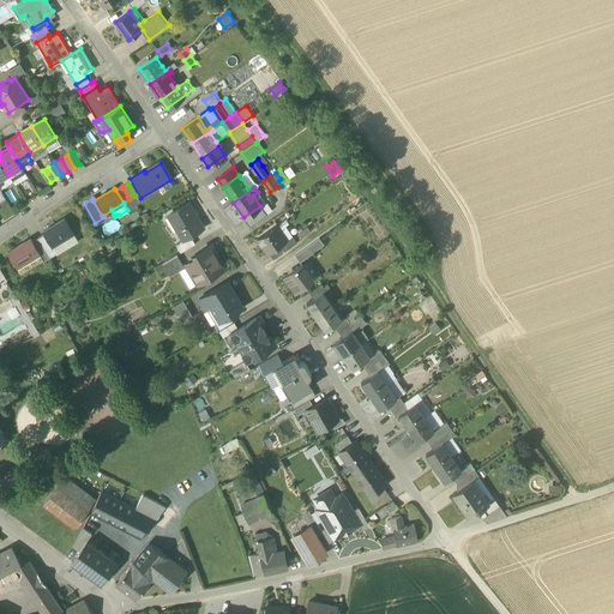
[(169,214),(184,238),(190,234),(203,227),(188,203),(169,214)]
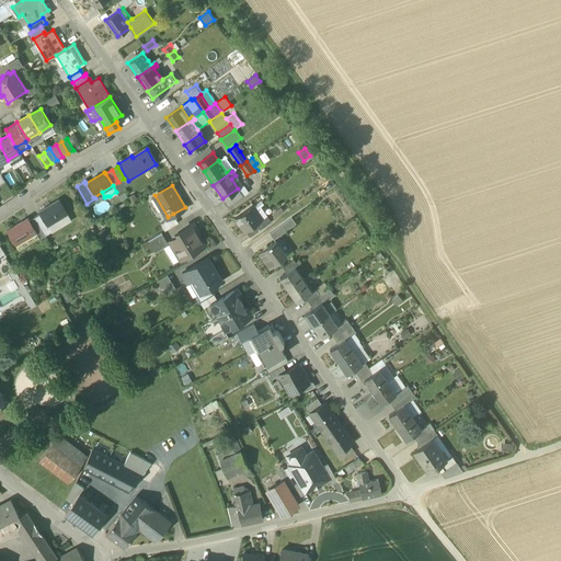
[(243,196),(238,189),(222,198),(228,206),(243,196)]
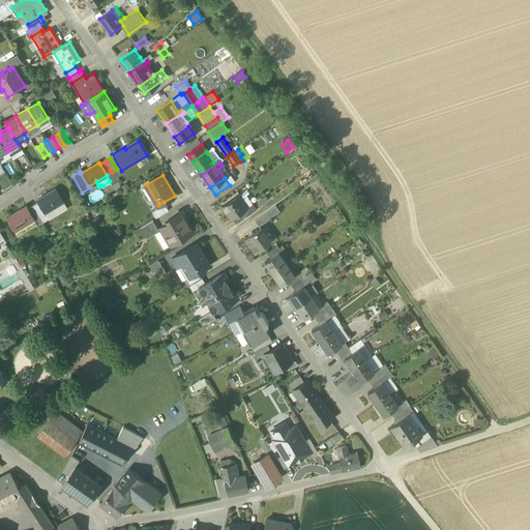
[(38,202),(45,212),(63,202),(55,188),(37,200),(38,202)]
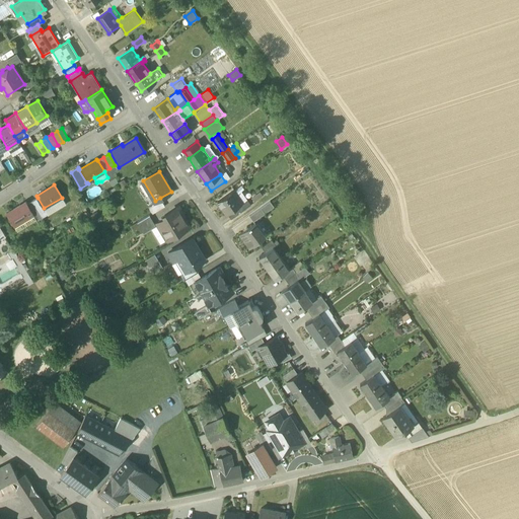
[(240,184),(235,189),(237,193),(241,190),(243,189),(240,184)]
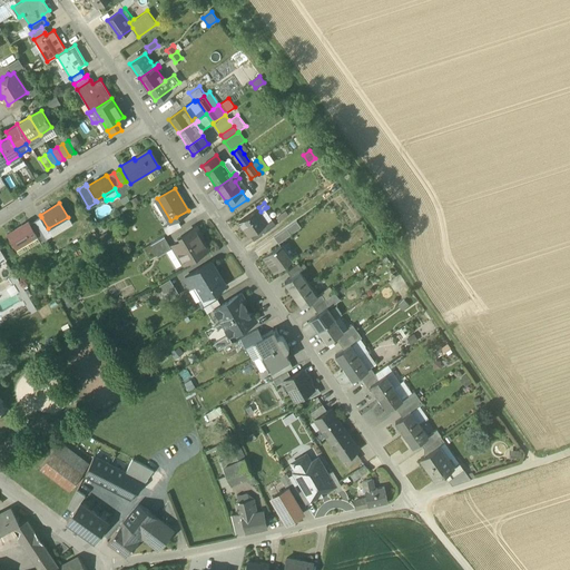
[(239,220),(249,235),(251,234),(262,226),(266,223),(266,222),(259,213),(261,212),(258,207),(239,220)]
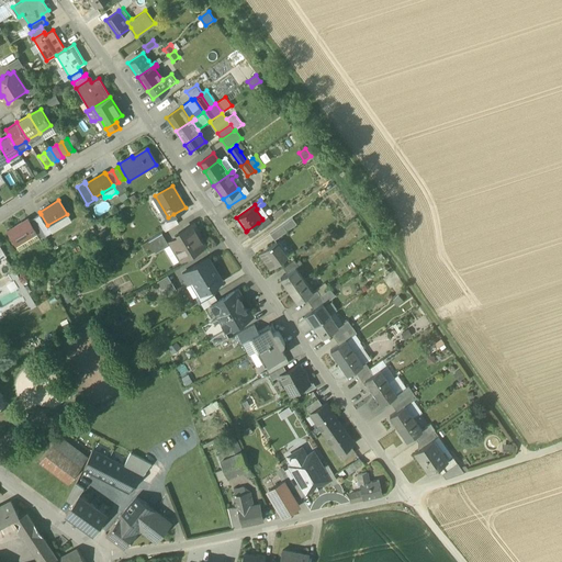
[(257,209),(256,210),(262,218),(268,214),(261,205),(257,209)]
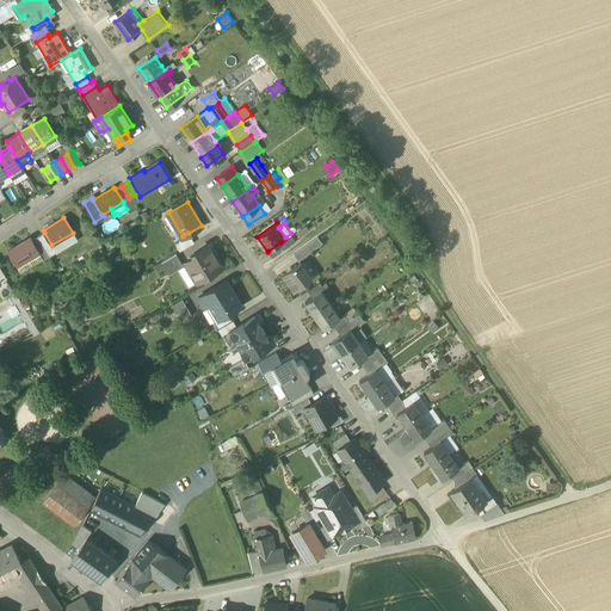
[(296,233),(300,238),(309,230),(306,226),(296,233)]
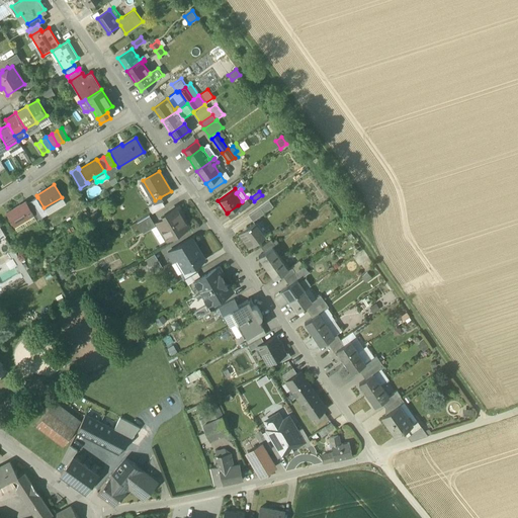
[(37,197),(31,200),(38,211),(41,217),(48,213),(44,207),(37,197)]
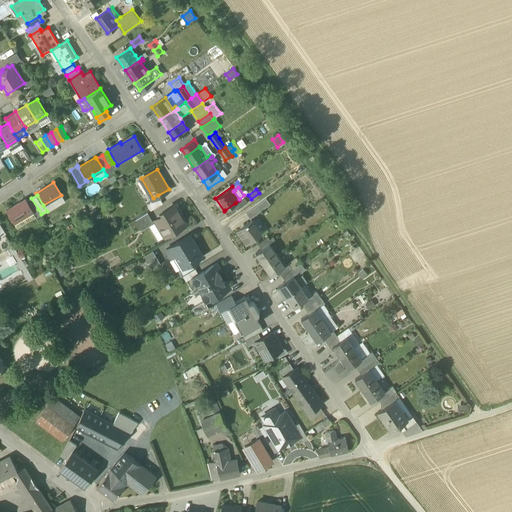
[(64,201),(61,195),(43,205),(47,211),(47,212),(64,201)]
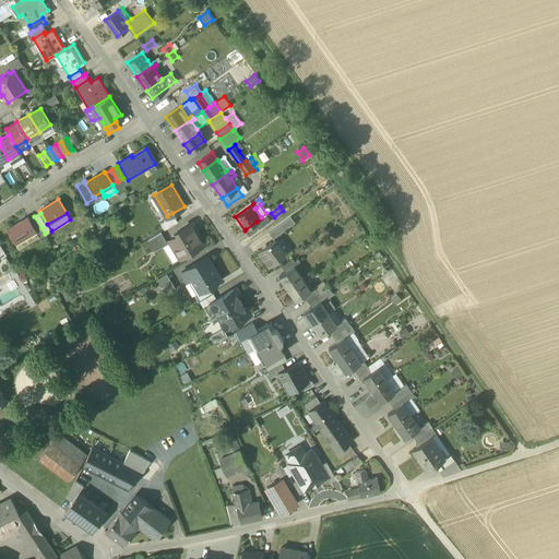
[(159,221),(165,229),(177,222),(173,213),(167,216),(159,221)]
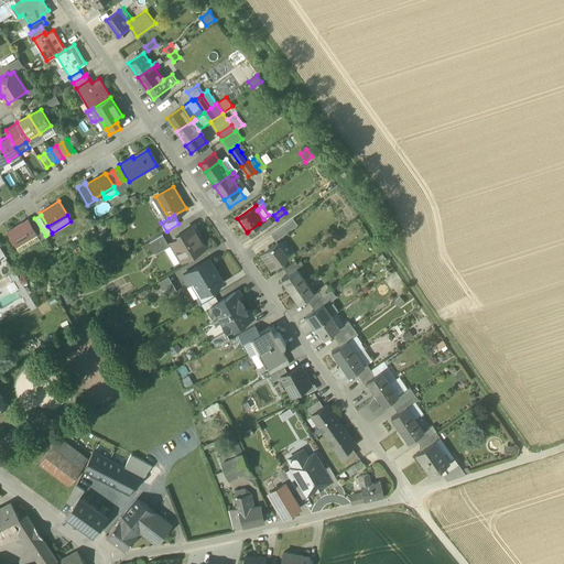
[(263,220),(259,224),(262,229),(273,221),(269,215),(263,219),(263,220)]
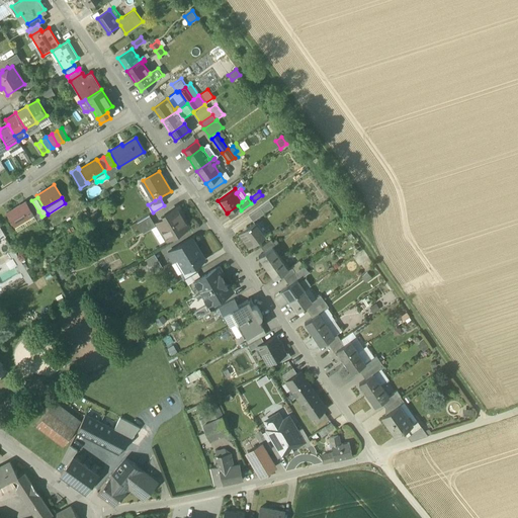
[(33,214),(38,211),(31,200),(26,203),(33,214)]
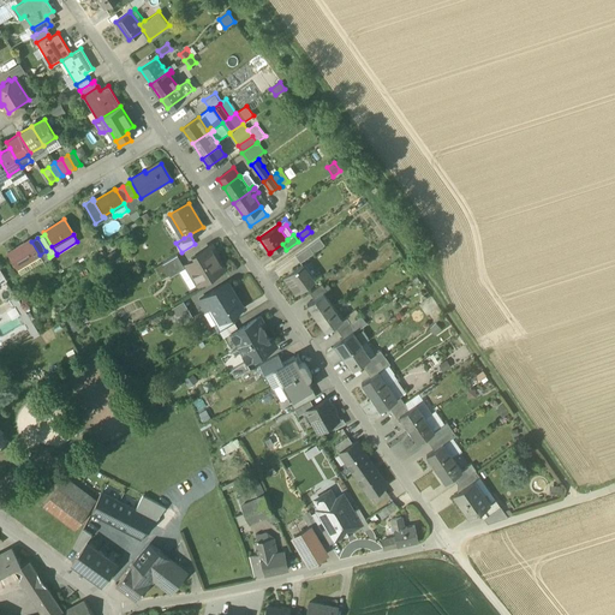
[(296,256),(299,262),(324,244),(320,238),(296,256)]
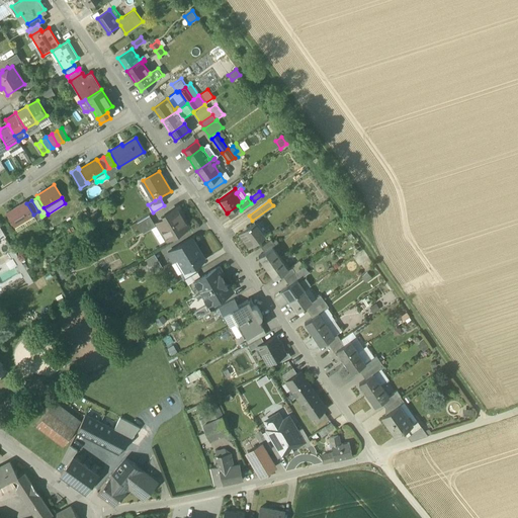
[(6,213),(14,226),(33,214),(26,203),(25,201),(6,213)]
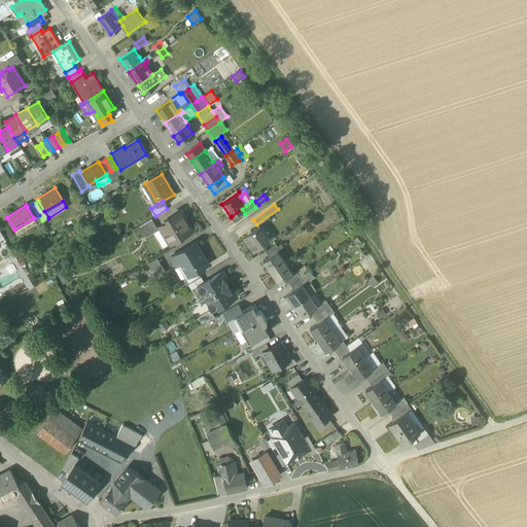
[(236,221),(245,214),(242,209),(232,216),(236,221)]
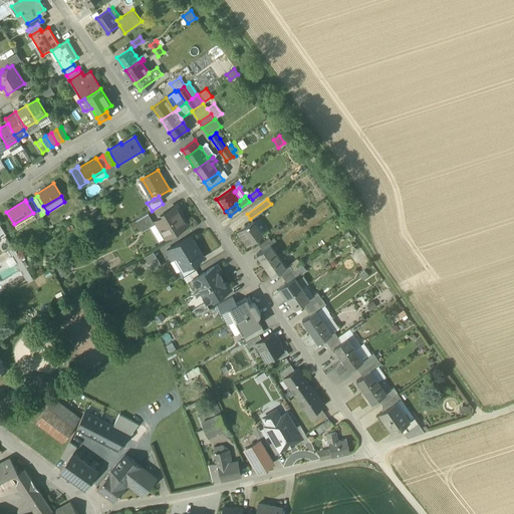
[(162,229),(166,236),(187,224),(175,205),(163,212),(164,215),(156,220),(161,229),(162,229)]
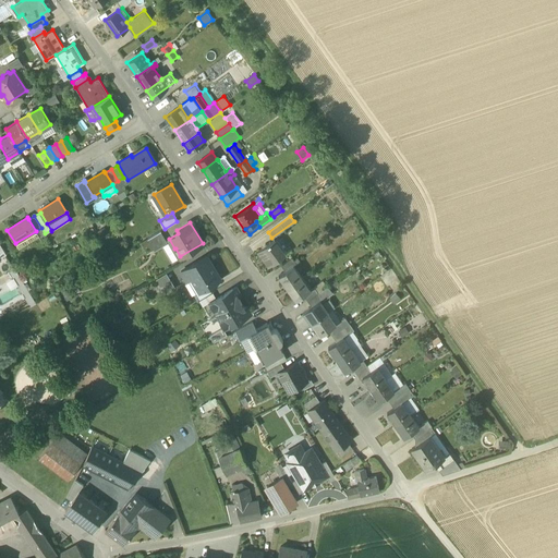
[(39,237),(40,238),(46,234),(45,233),(41,228),(36,231),(38,235),(39,237)]
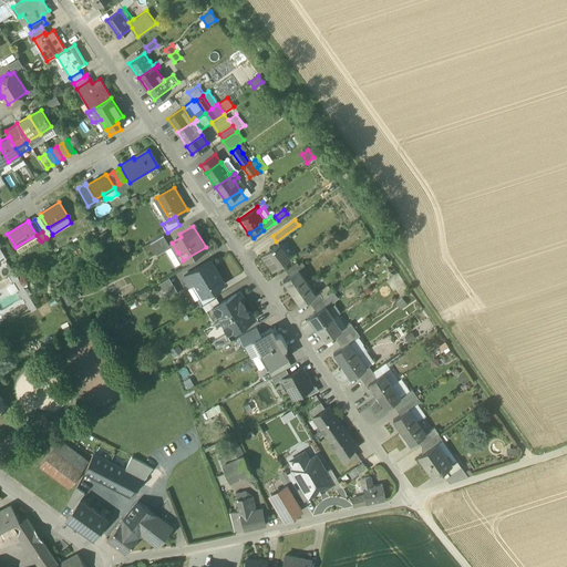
[(39,239),(37,235),(16,247),(19,253),(38,241),(38,240),(39,239)]
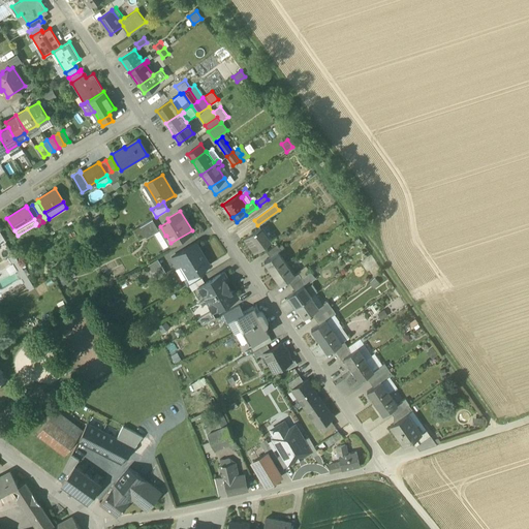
[(139,226),(146,237),(158,229),(152,219),(139,226)]
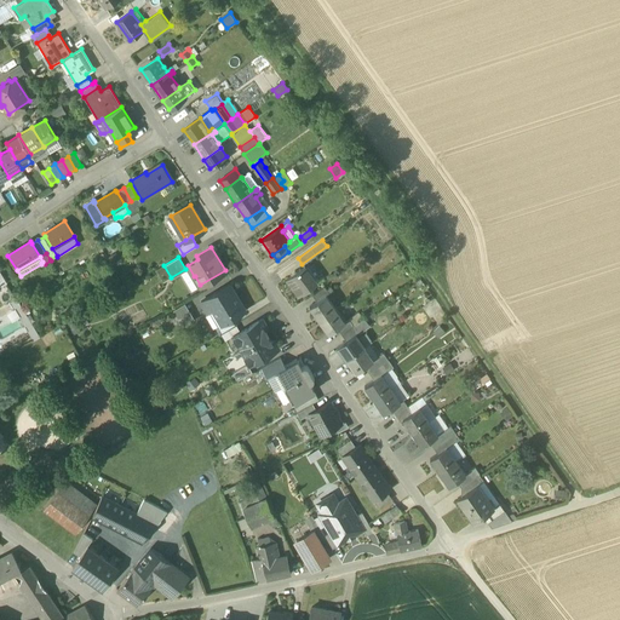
[(286,279),(298,296),(316,283),(304,267),(286,279)]
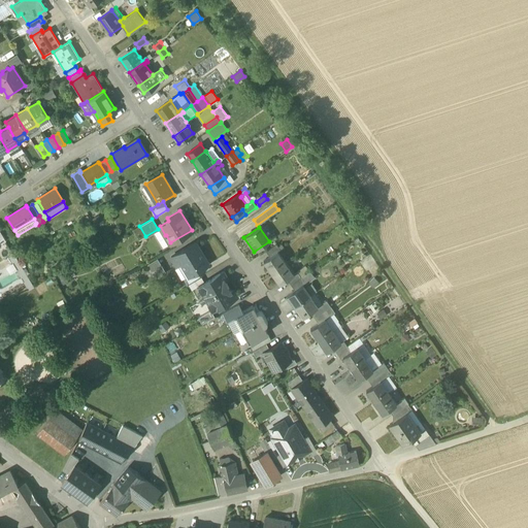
[(191,272),(192,273),(198,270),(208,263),(196,241),(171,256),(176,266),(185,262),(191,272)]
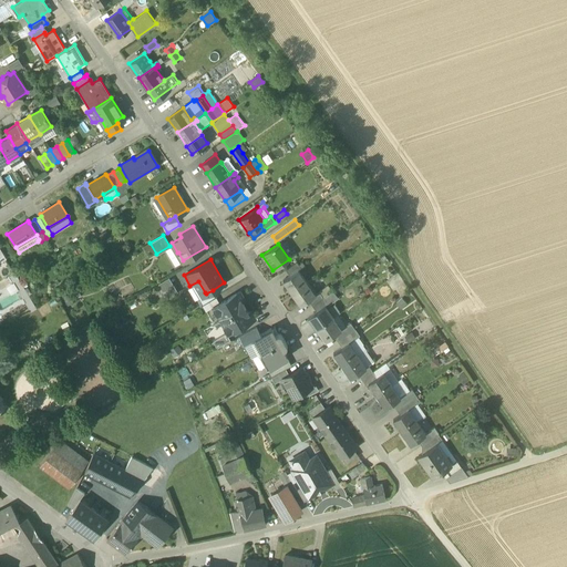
[(286,269),(289,275),(298,269),(298,270),(300,268),(296,261),(286,269)]
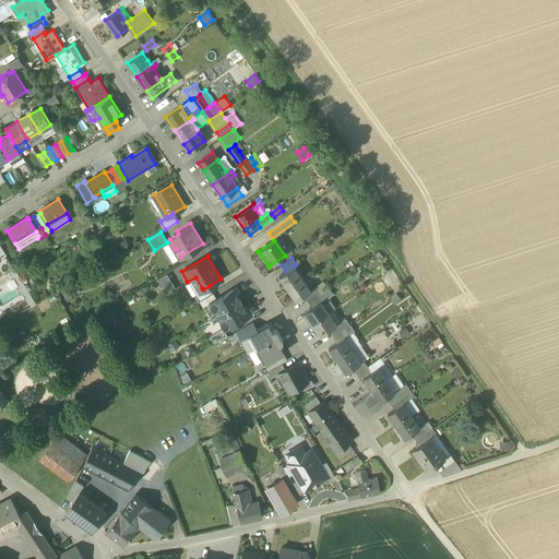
[(278,276),(287,288),(302,278),(294,266),(294,265),(285,271),(278,276)]
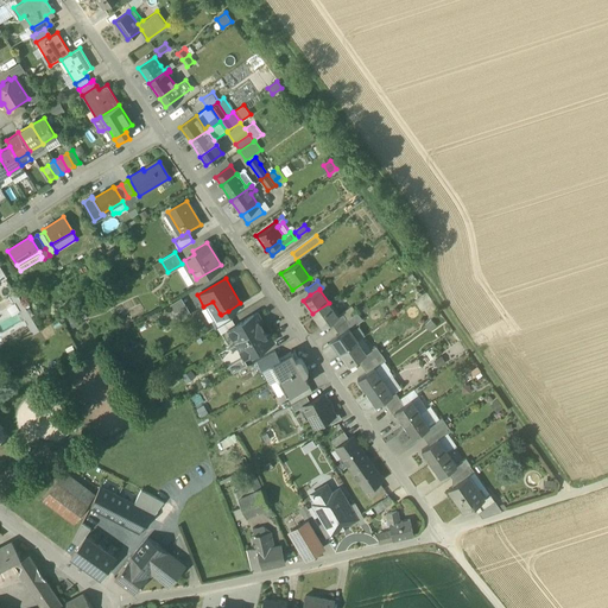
[(14,304),(19,312),(25,321),(33,336),(39,333),(16,293),(10,297),(14,304)]
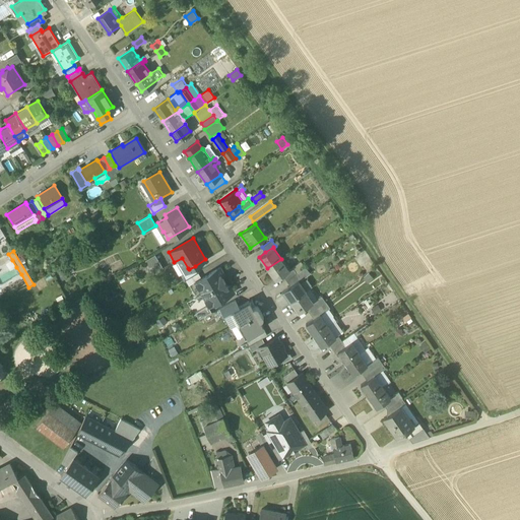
[(145,260),(153,273),(163,267),(154,254),(145,260)]
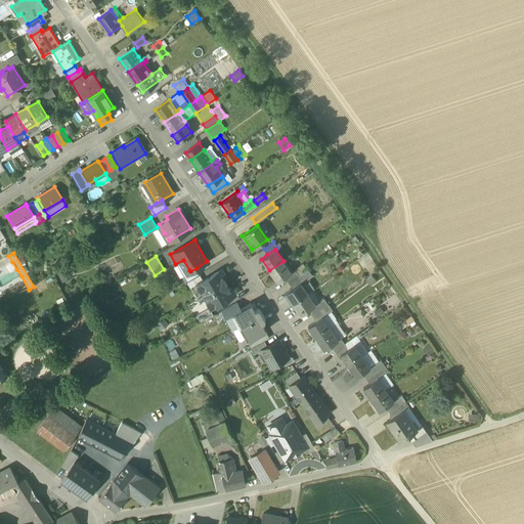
[(183,260),(175,264),(173,265),(180,276),(182,275),(189,270),(183,260)]
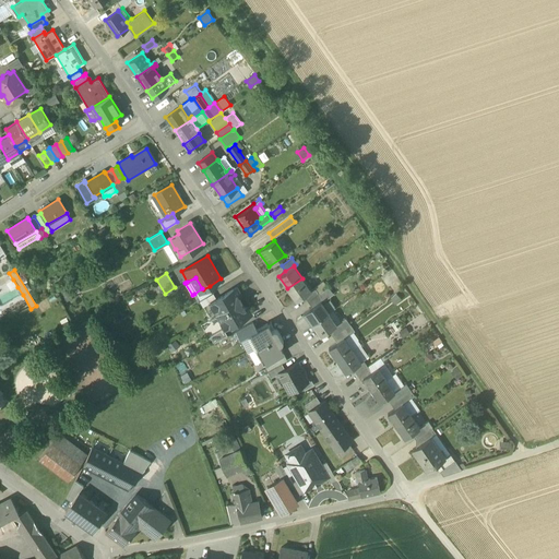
[(310,289),(302,278),(287,288),(296,300),(304,295),(310,290),(310,289)]
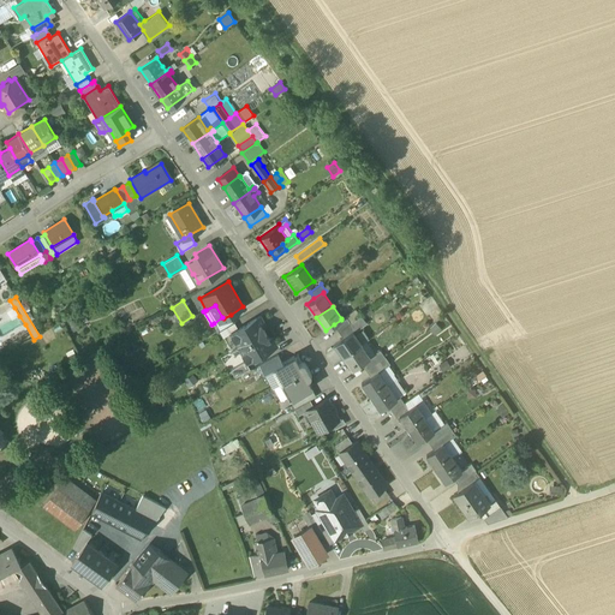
[(7,312),(12,321),(17,317),(19,316),(15,308),(7,312)]
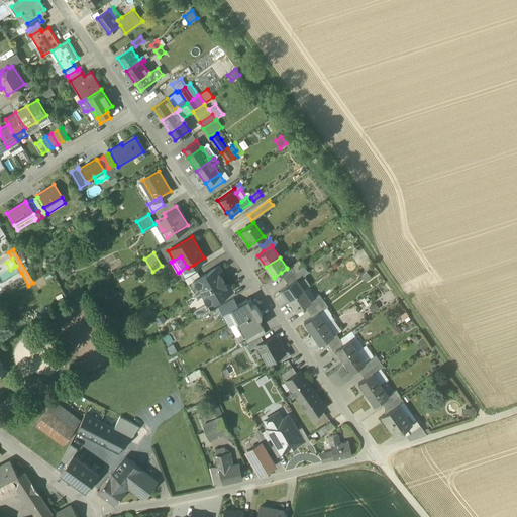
[(290,265),(295,271),(303,266),(298,260),(290,265)]
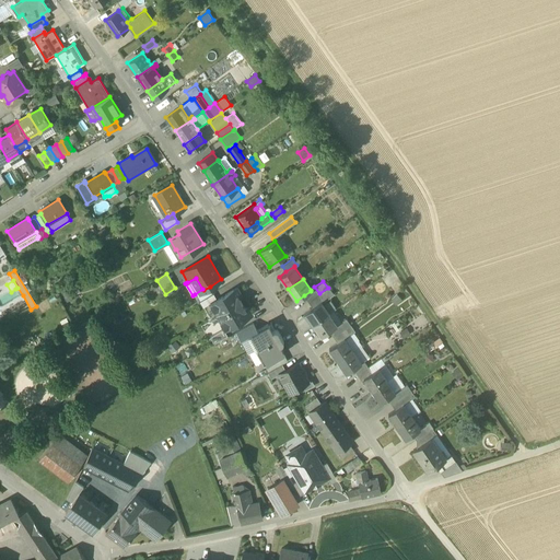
[(195,294),(198,301),(200,300),(213,292),(210,287),(203,290),(202,289),(195,294)]
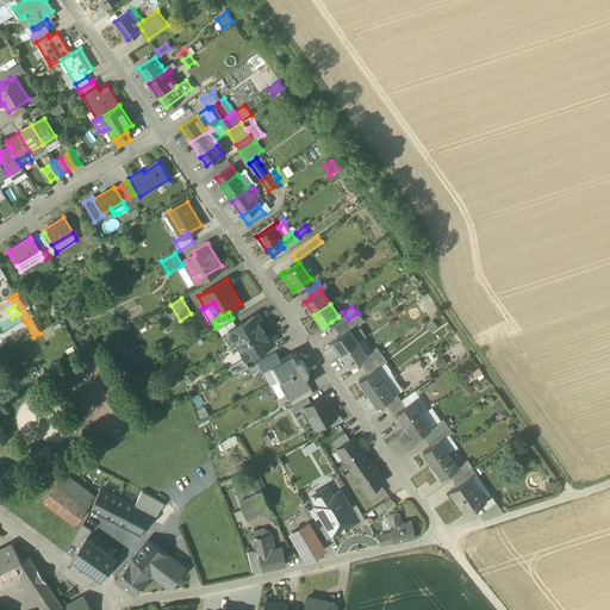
[(331,322),(336,328),(348,319),(342,312),(338,316),(338,317),(331,322)]
